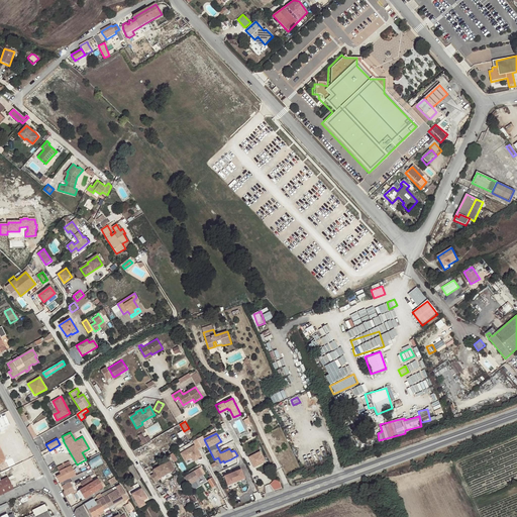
[(195,446),(181,454),(185,461),(191,457),(194,462),(201,458),(198,453),(203,450),(197,440),(193,442),(195,446)]
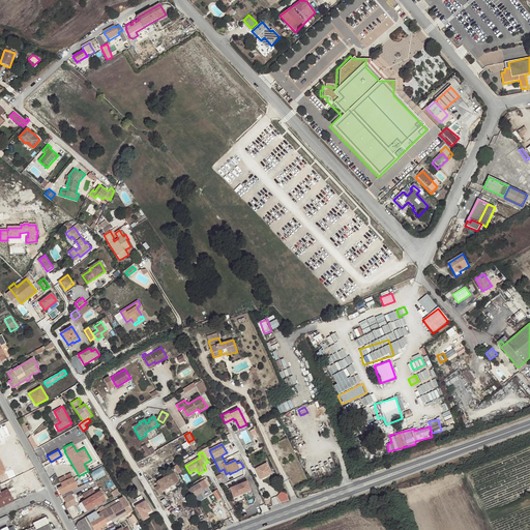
[(0,507),(7,504),(13,501),(8,490),(0,492),(0,475),(5,473),(7,468),(0,455),(0,454),(0,507)]
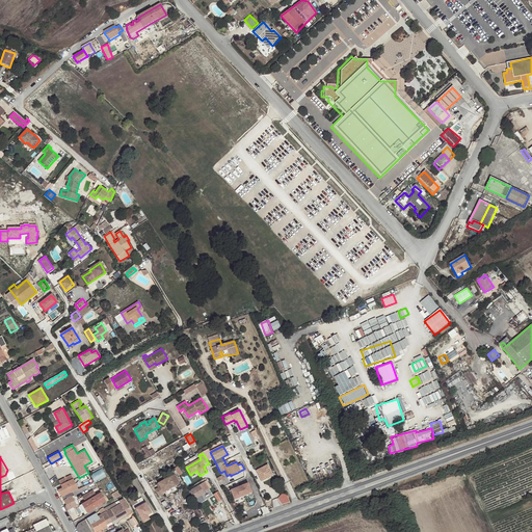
[(269,468),(258,473),(263,483),(274,478),(269,468)]
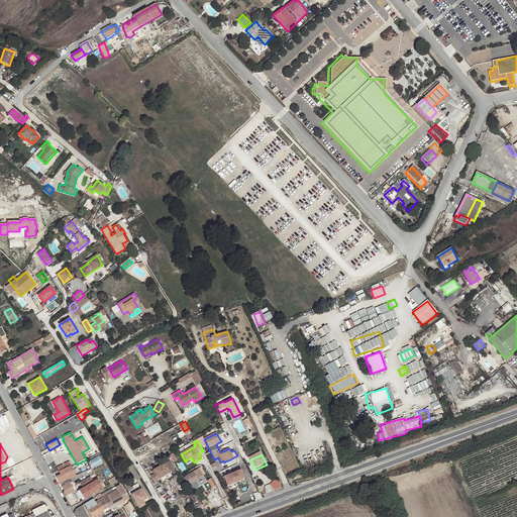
[(57,477),(60,483),(71,478),(75,476),(72,470),(70,467),(68,462),(64,464),(67,472),(66,473),(62,466),(58,468),(62,475),(57,477)]
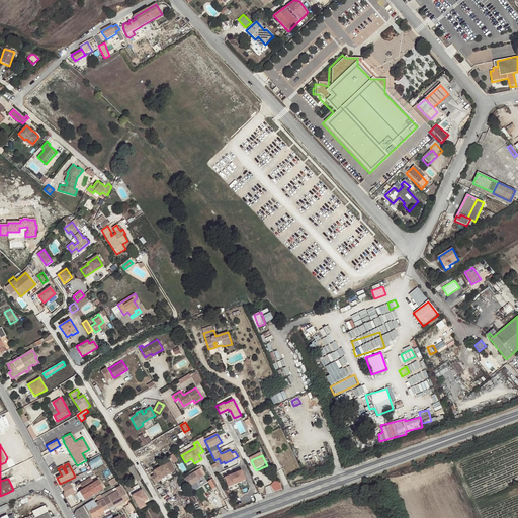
[(169,475),(164,464),(154,470),(156,473),(154,476),(151,477),(154,483),(160,480),(169,475)]
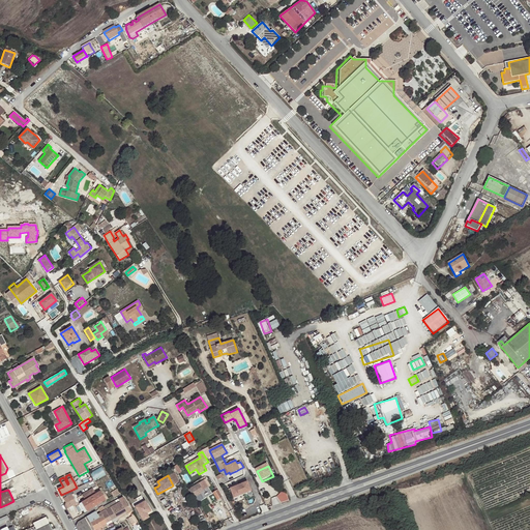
[(217,480),(221,486),(227,482),(224,476),(222,477),(217,480)]
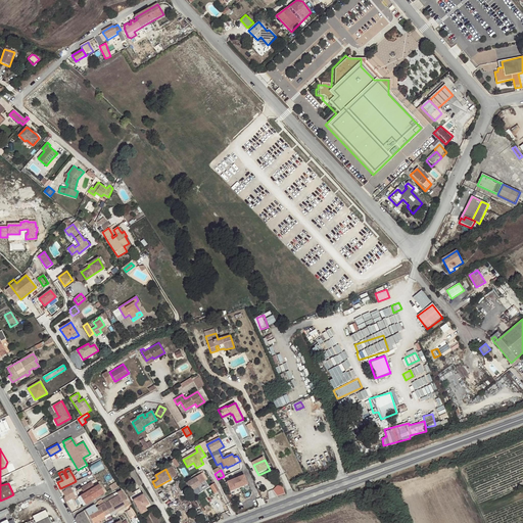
[(142,484),(135,473),(131,476),(135,482),(136,481),(139,486),(142,484)]
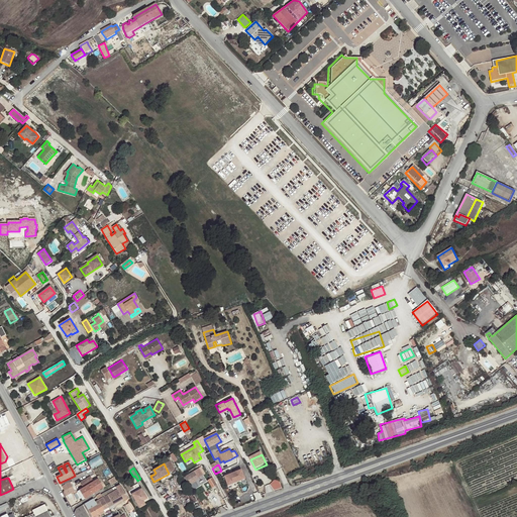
[(200,476),(198,473),(196,470),(184,478),(189,485),(199,480),(198,479),(201,477),(200,476)]
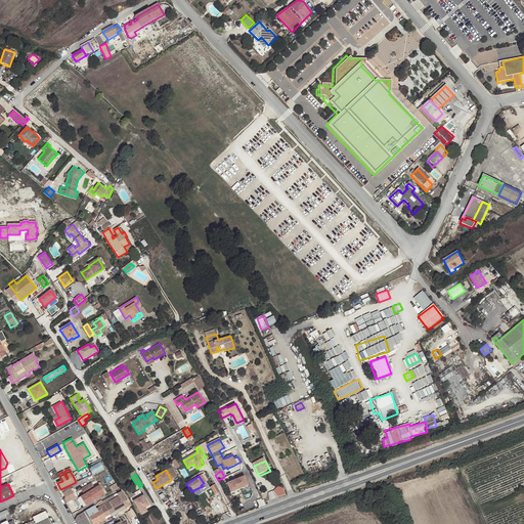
[(245,476),(227,483),(230,492),(248,485),(245,476)]
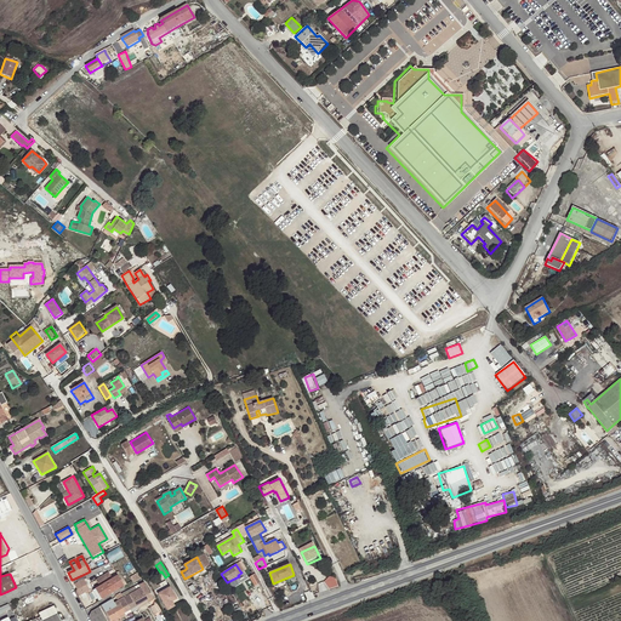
[(192,575),(194,580),(206,573),(203,569),(192,575)]
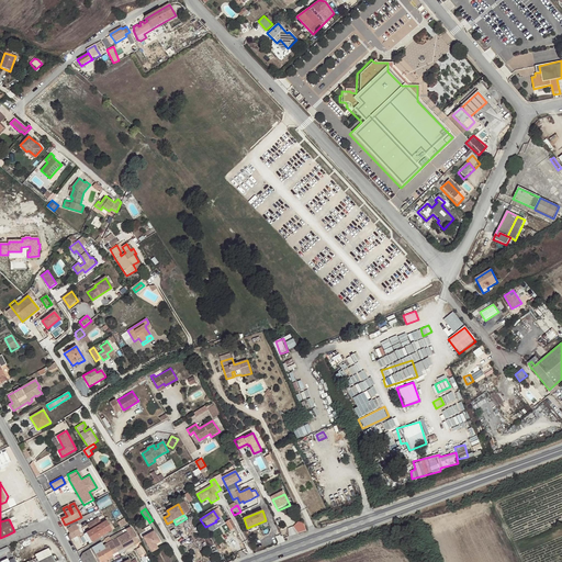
[(97,516),(92,519),(97,527),(107,521),(104,517),(99,520),(97,516)]
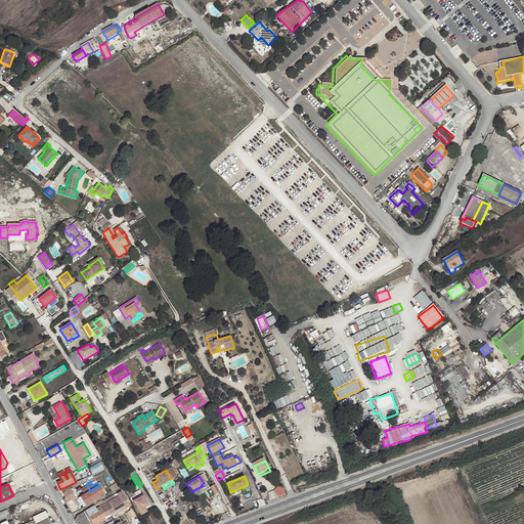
[(118,482),(112,487),(115,491),(121,487),(118,482)]
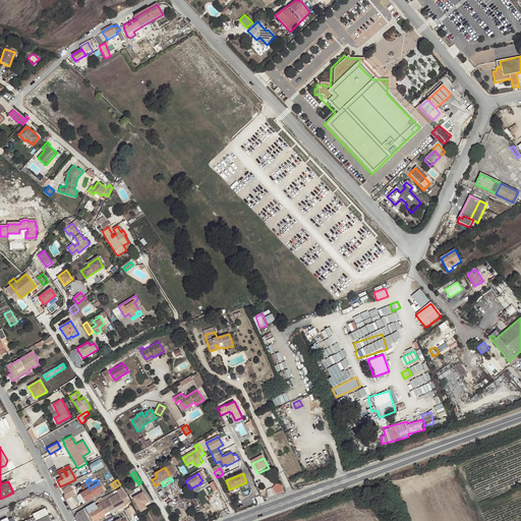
[(60,486),(62,490),(73,484),(71,481),(60,486)]
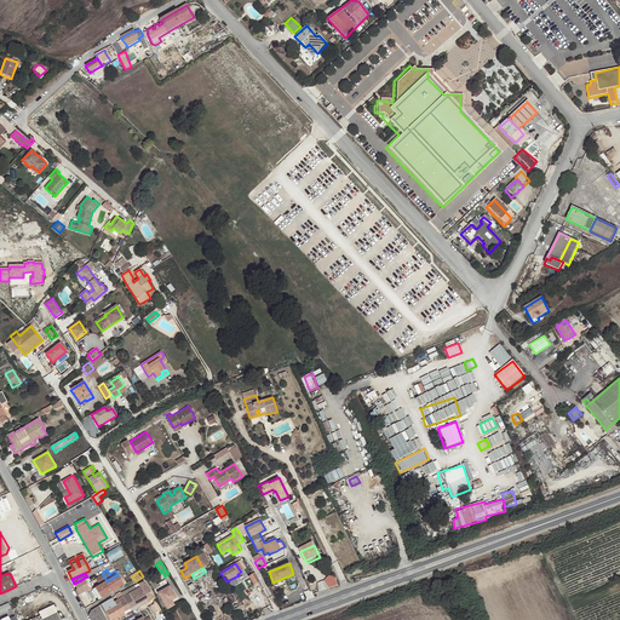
[(93,578),(98,586),(107,581),(102,573),(93,578)]
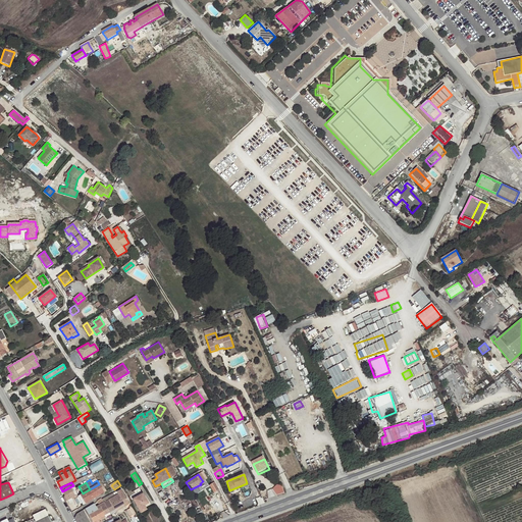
[(210,485),(214,492),(218,489),(214,482),(210,485)]
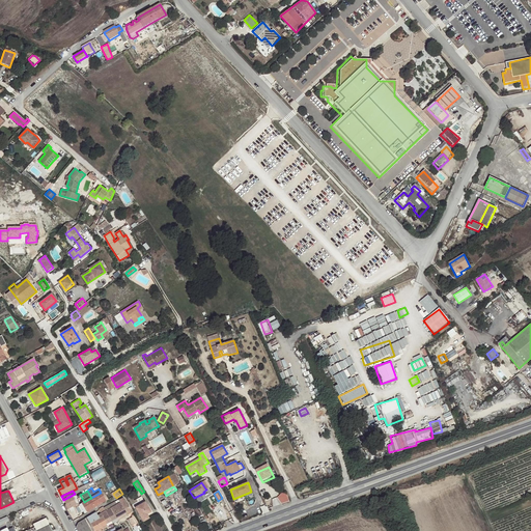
[(286,492),(278,496),(282,504),(290,500),(286,492)]
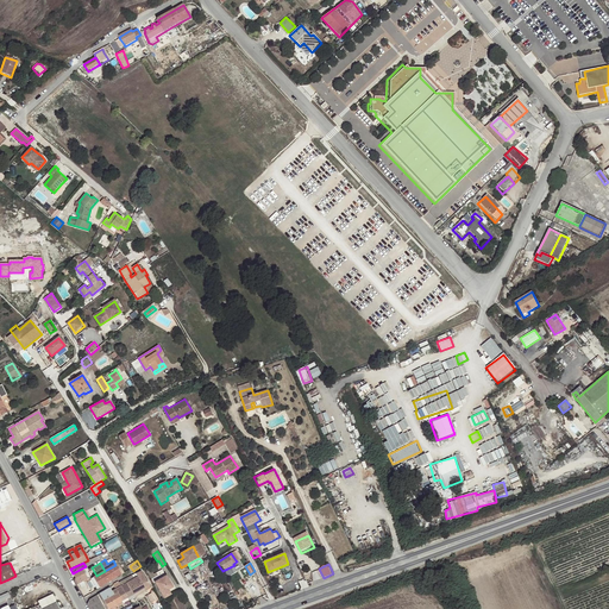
[(111,581),(121,575),(115,565),(105,571),(111,581)]
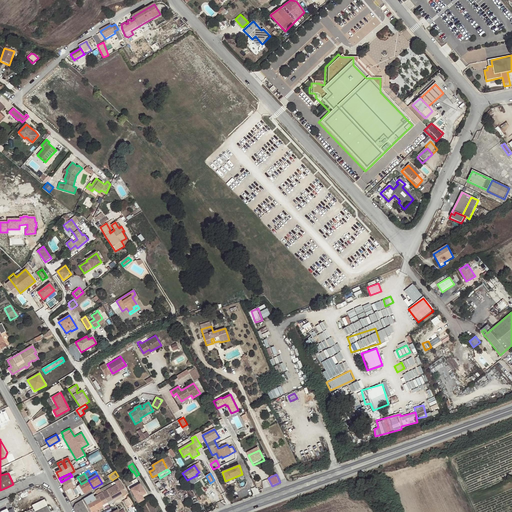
[(61,482),(66,491),(76,485),(72,476),(61,482)]
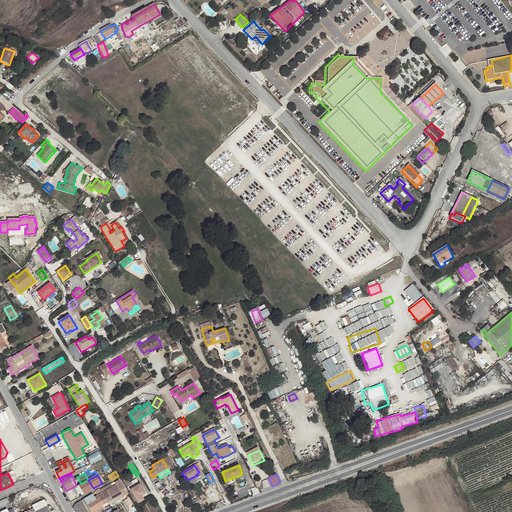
[(130,484),(129,483),(127,478),(125,479),(124,478),(123,479),(129,490),(130,489),(138,503),(142,501),(139,497),(145,493),(140,484),(139,484),(136,479),(131,481),(133,484),(130,485),(129,486),(128,485),(130,484)]
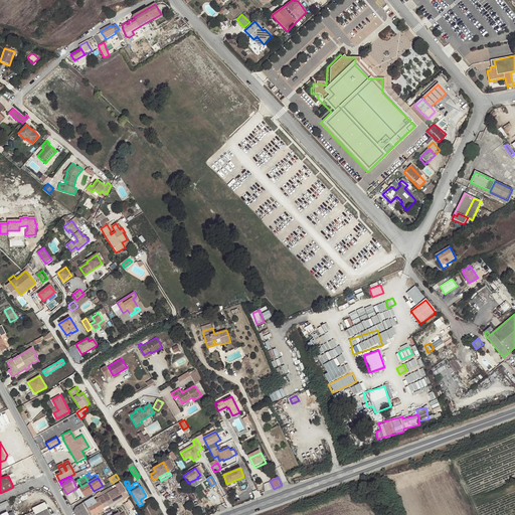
[(84,497),(94,491),(89,483),(81,487),(79,488),(84,497)]
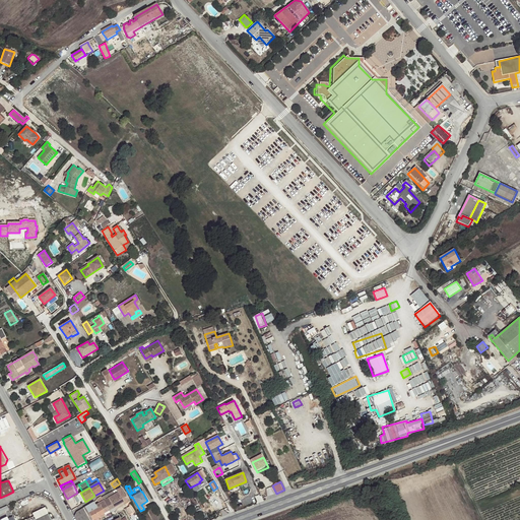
[(128,500),(121,488),(116,491),(118,493),(123,502),(128,500)]
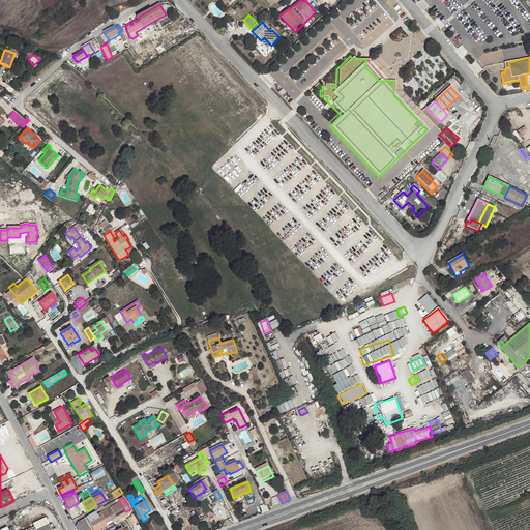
[(120,502),(111,507),(116,518),(125,511),(120,502)]
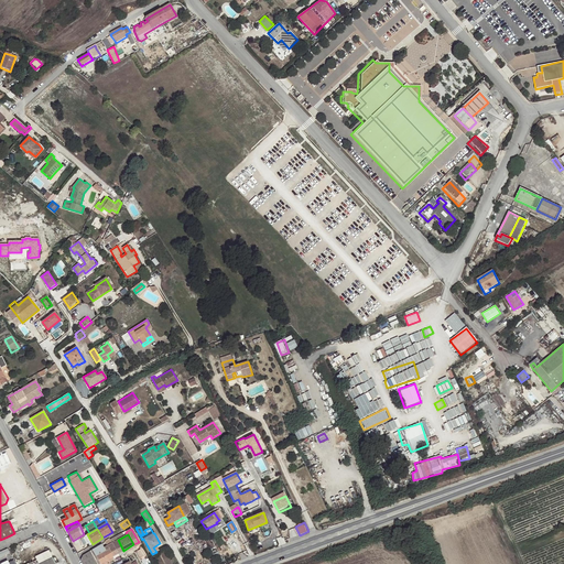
[(118,540),(116,537),(110,539),(119,553),(123,551),(118,540)]
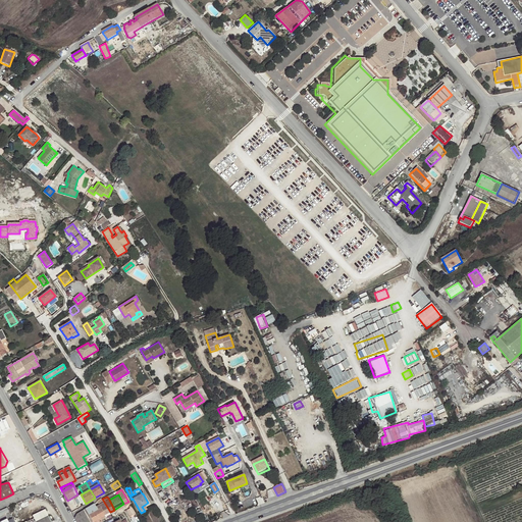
[(110,512),(102,499),(102,500),(101,499),(94,503),(94,504),(98,510),(101,509),(104,515),(110,512)]
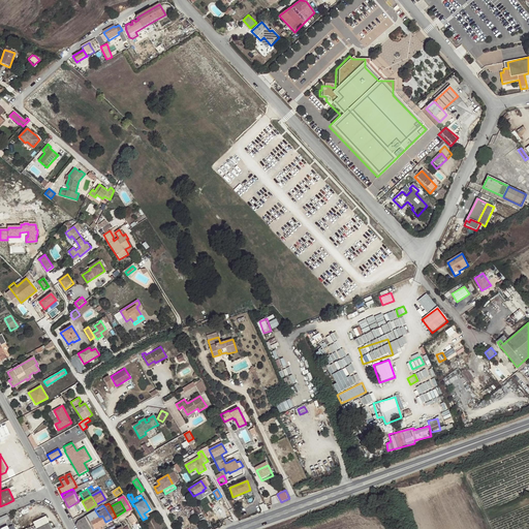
[(144,514),(147,518),(149,517),(147,515),(153,511),(152,509),(150,509),(144,514)]
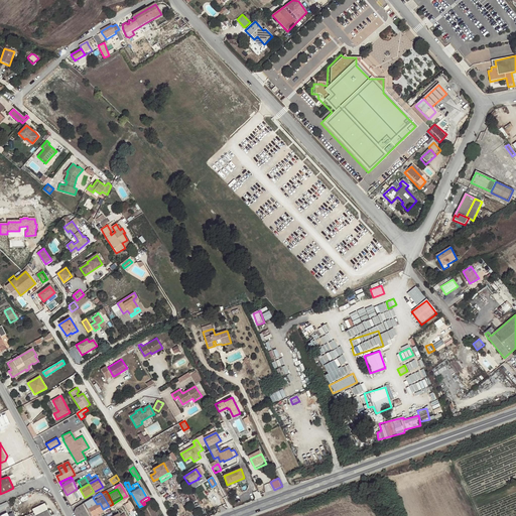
[(89,500),(76,508),(74,512),(76,515),(96,515),(104,512),(103,509),(100,503),(97,504),(93,498),(89,500)]
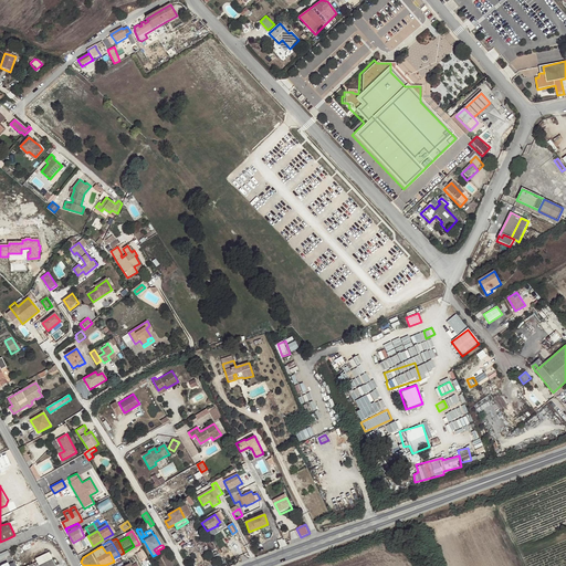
[(0,561),(12,556),(10,549),(0,554),(0,561)]
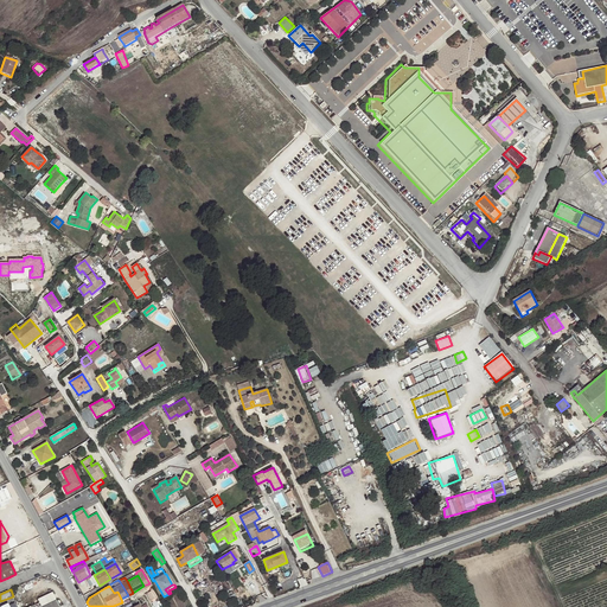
[(59,606),(52,592),(38,599),(39,602),(40,606),(36,606),(34,605),(31,606),(59,606)]
